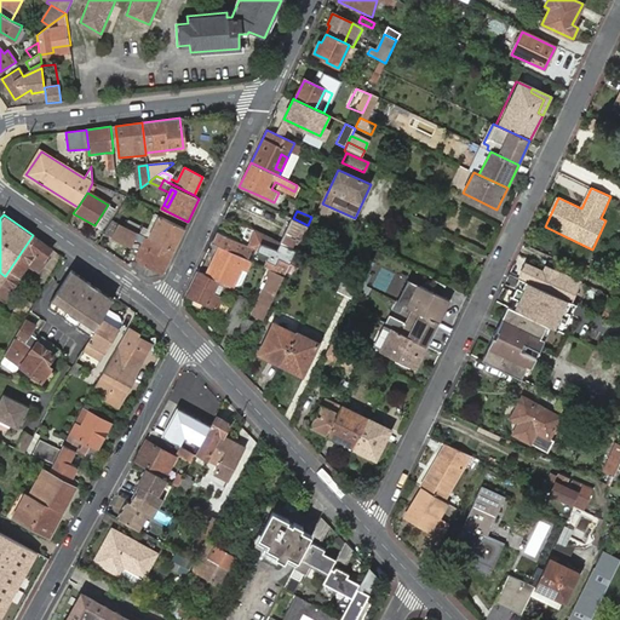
[(148,239),(173,252),(184,229),(159,216),(148,239)]
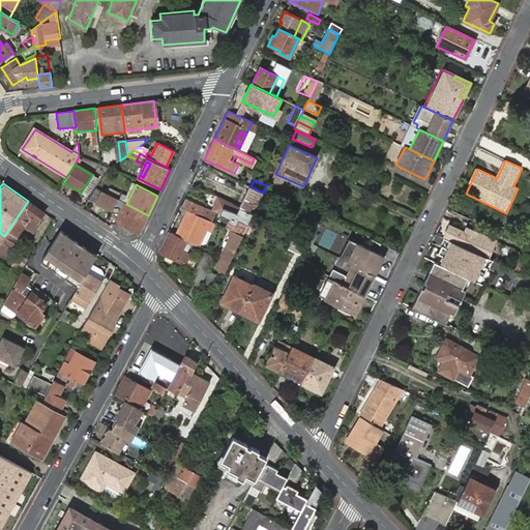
[(238,207),(253,213),(263,193),(251,186),(247,185),(238,207)]
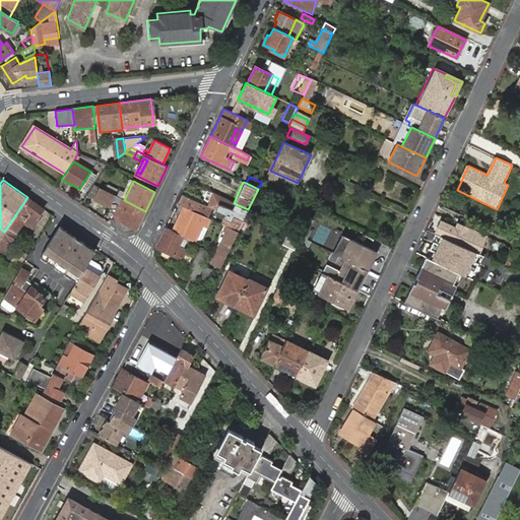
[(95,185),(88,195),(94,199),(101,188),(101,187),(95,185)]
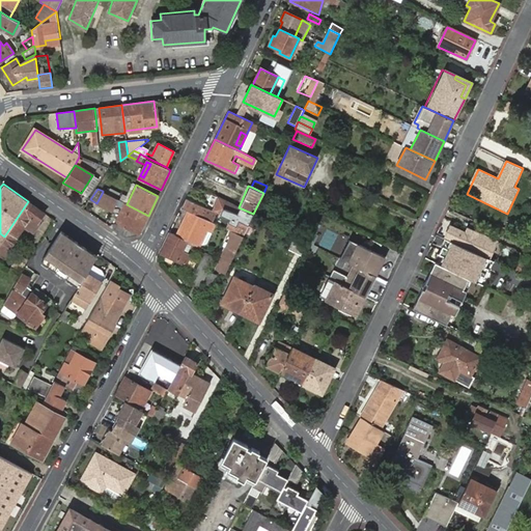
[(139,235),(148,216),(127,204),(103,191),(103,192),(96,203),(105,207),(107,205),(113,210),(115,204),(122,208),(111,228),(126,239),(139,235)]
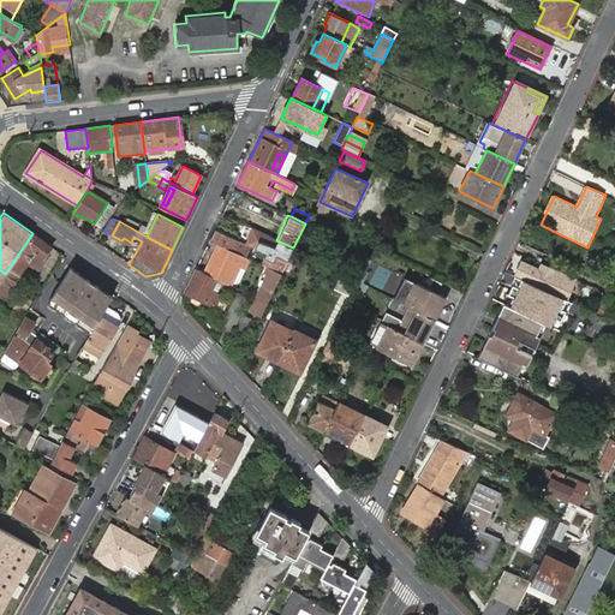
[(215,230),(209,242),(218,246),(246,260),(251,249),(239,242),(215,230)]
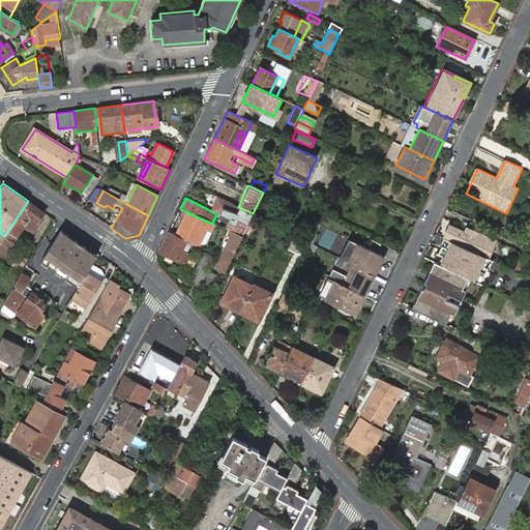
[(43,211),(28,201),(4,236),(2,239),(0,242),(0,260),(5,263),(13,249),(12,247),(19,238),(18,237),(25,226),(33,231),(39,223),(37,221),(43,211)]
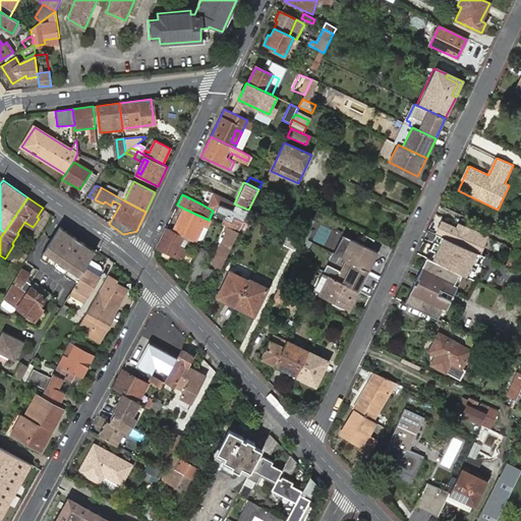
[(237,233),(248,210),(234,204),(222,197),(219,205),(228,210),(223,220),(225,221),(223,226),(228,229),(237,233)]
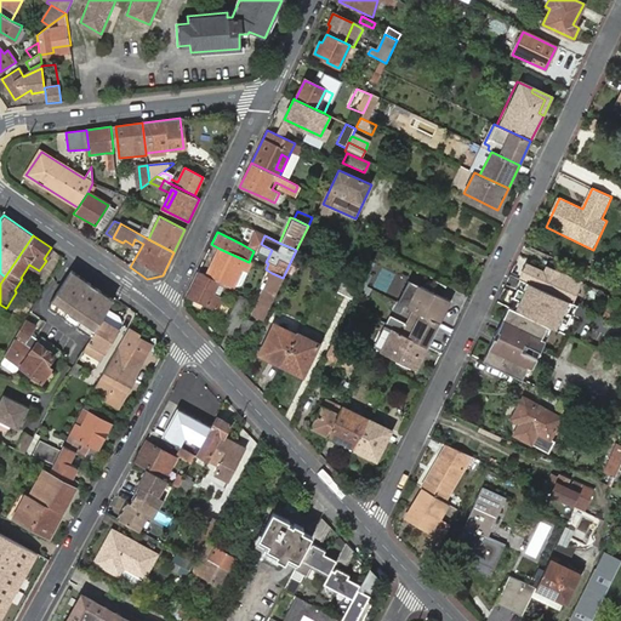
[(220,249),(206,277),(232,289),(243,265),(248,267),(250,262),(249,262),(220,249)]
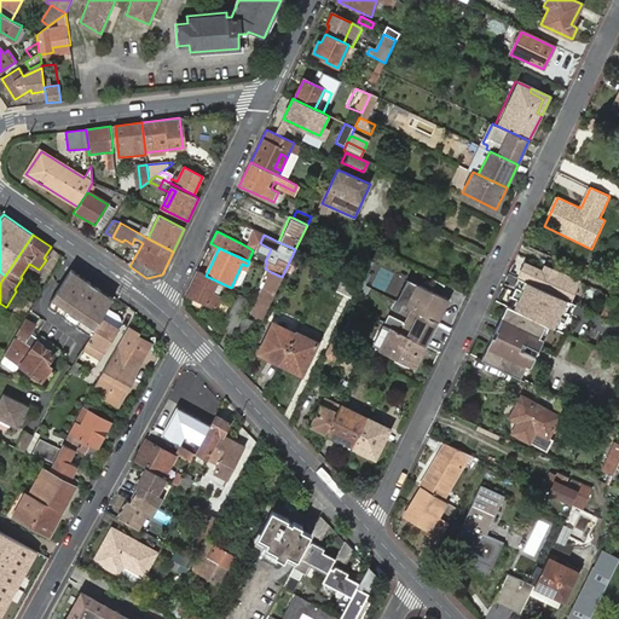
[(573,281),(545,267),(543,272),(525,264),(519,276),(527,279),(513,310),(551,328),(565,299),(573,281)]
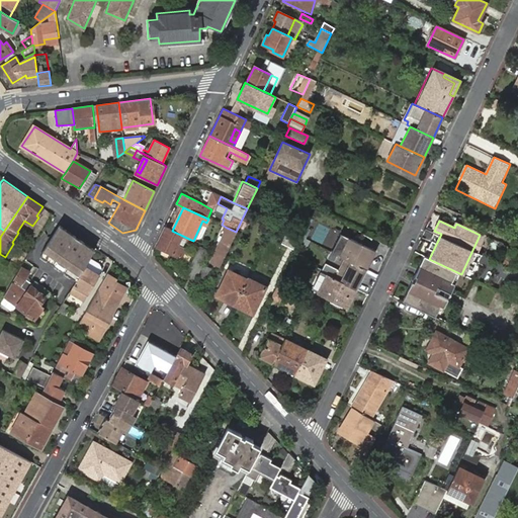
[(89,259),(94,251),(58,225),(38,254),(75,281),(89,259)]
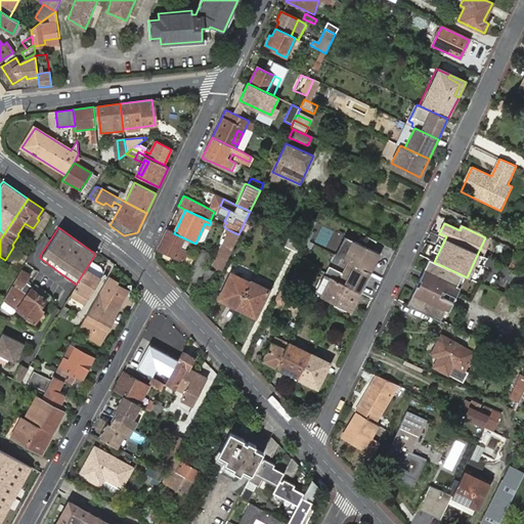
[(167,229),(158,249),(184,262),(188,253),(180,249),(184,242),(195,248),(198,245),(195,244),(174,233),(167,229)]
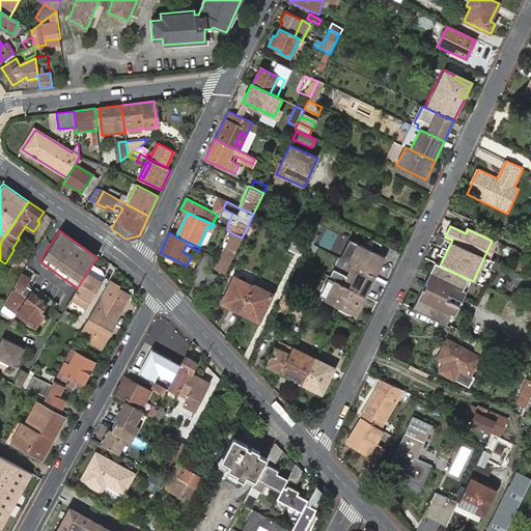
[(216,269),(225,274),(242,238),(232,233),(216,269)]
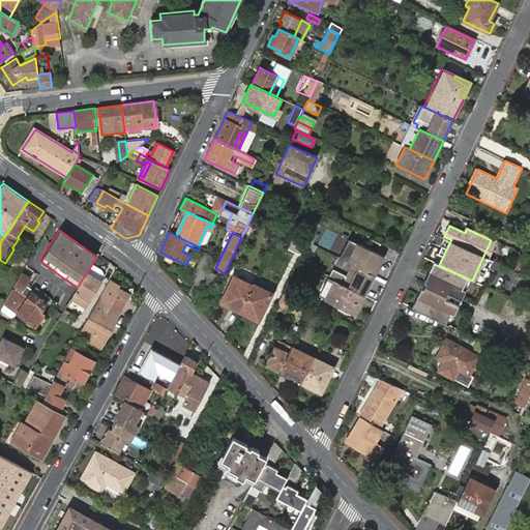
[(288,249),(300,256),(306,243),(294,237),(288,249)]
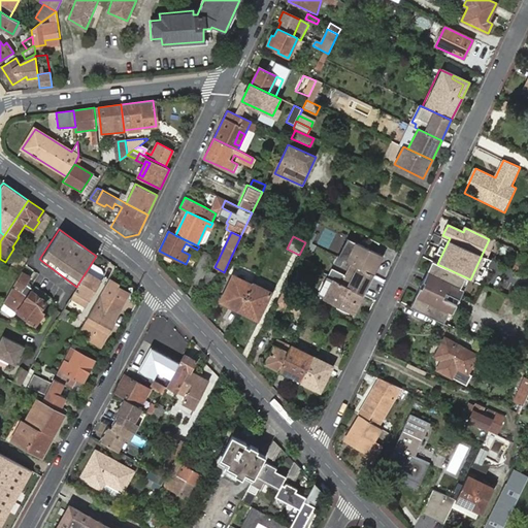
[(496,242),(489,239),(482,255),(489,258),(496,242)]
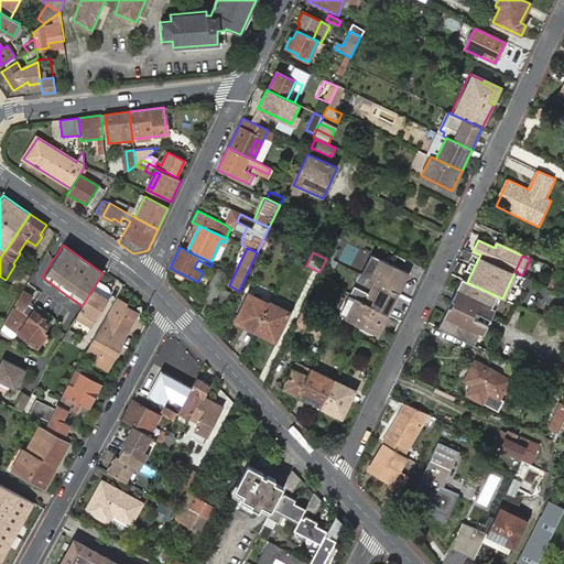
[(337,262),(328,258),(325,266),(333,270),(337,262)]
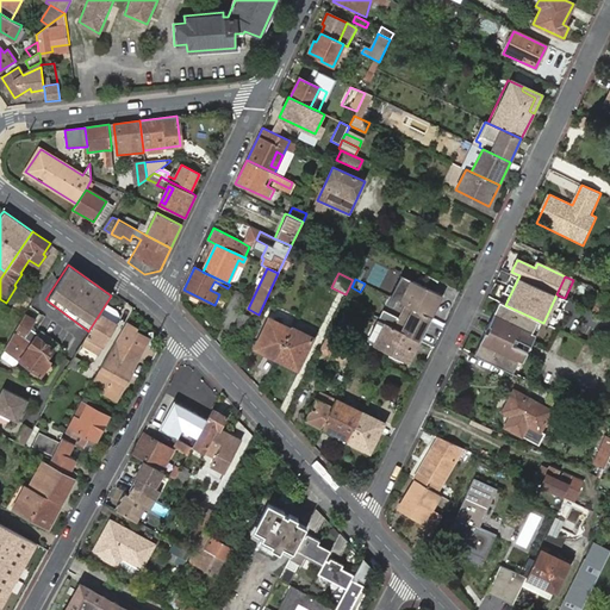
[(442,297),(412,281),(410,285),(399,280),(391,297),(414,309),(425,315),(433,303),(437,306),(442,297)]
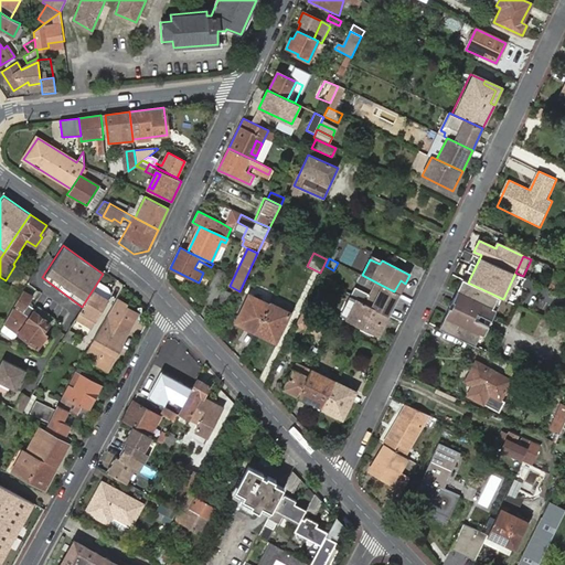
[(459,264),(454,276),(464,280),(466,281),(471,270),(459,264)]
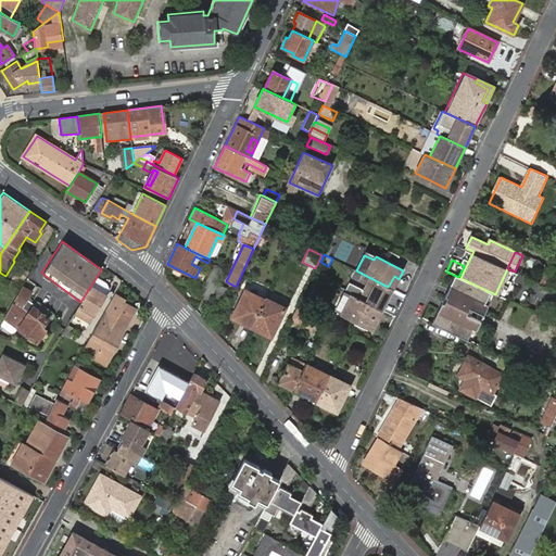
[(205,285),(214,289),(223,269),(214,265),(205,285)]
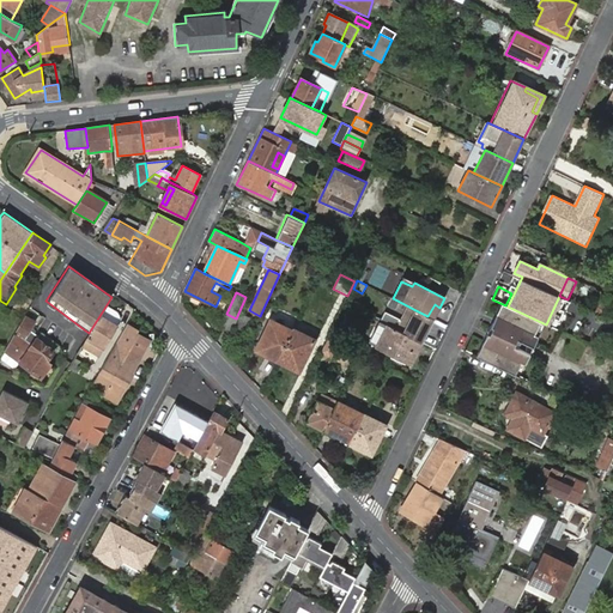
[(22,295),(13,308),(22,311),(29,301),(22,295)]
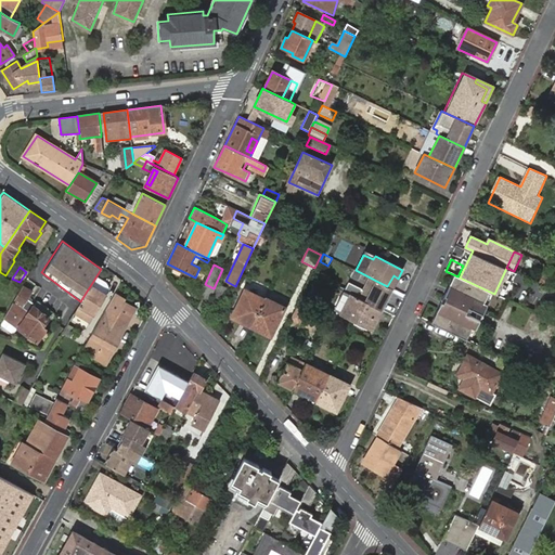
[(387,286),(392,289),(398,279),(394,275),(387,286)]
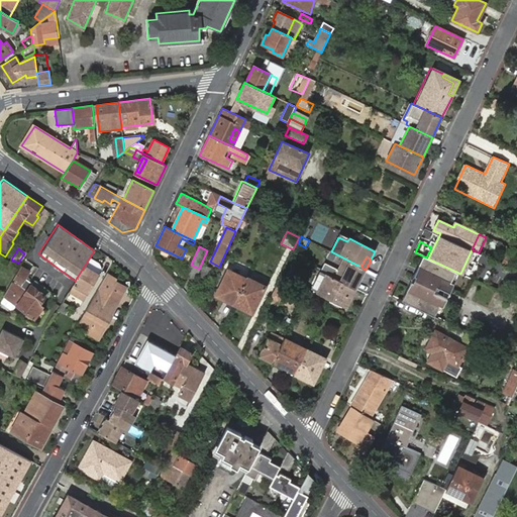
[(426,257),(424,256),(418,267),(438,277),(435,283),(451,291),(454,284),(450,282),(455,272),(428,259),(426,257)]
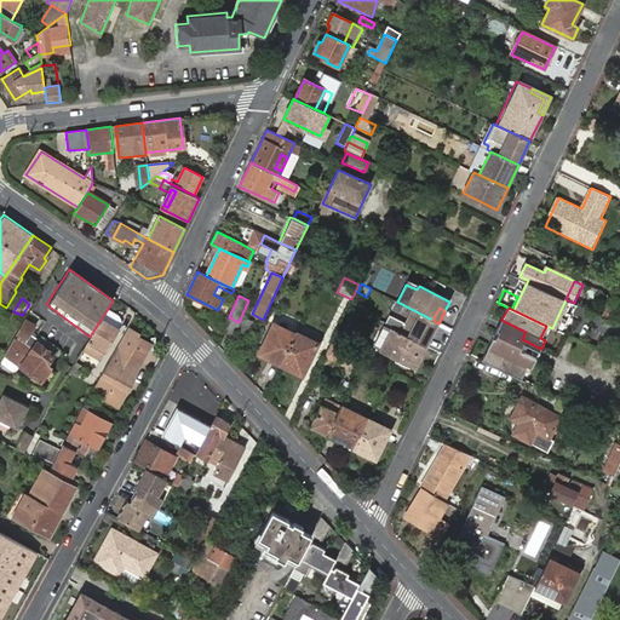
[(99,360),(119,329),(121,326),(122,323),(121,321),(121,319),(119,316),(107,310),(90,337),(82,350),(99,360)]
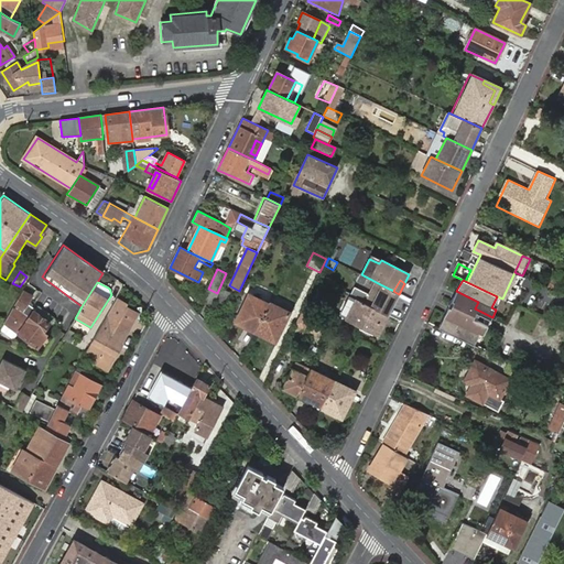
[(366,304),(388,316),(399,294),(393,291),(382,285),(379,293),(372,291),(366,304)]
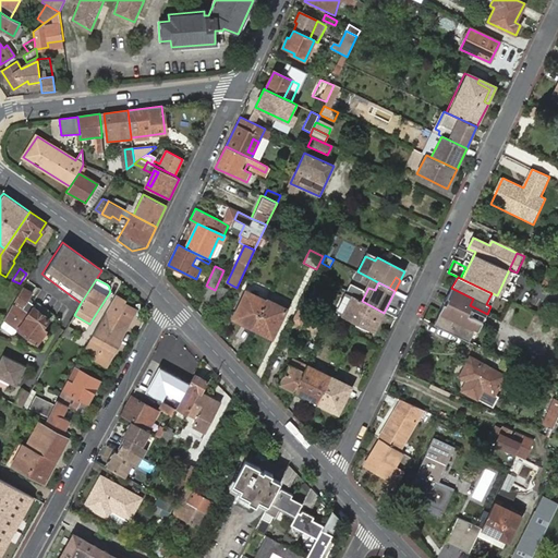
[(208,302),(210,303),(216,291),(215,290),(206,286),(199,298),(208,302)]
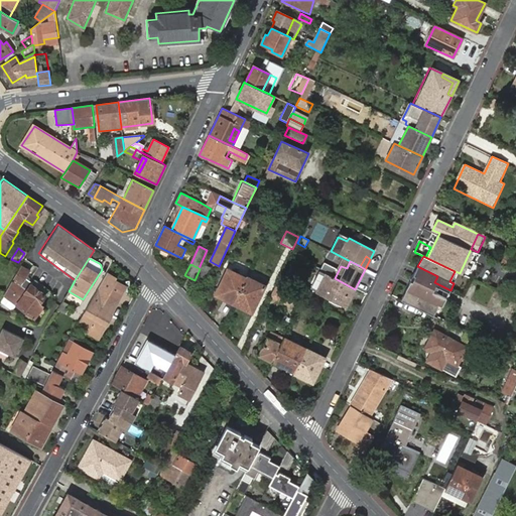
[(209,267),(202,264),(200,269),(195,280),(201,283),(209,267)]
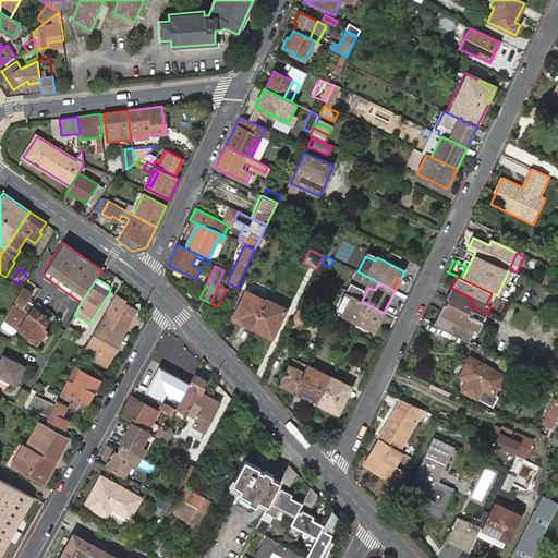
[(46,319),(32,308),(32,305),(27,302),(24,303),(31,293),(22,288),(21,288),(2,318),(35,343),(44,331),(39,328),(46,319)]
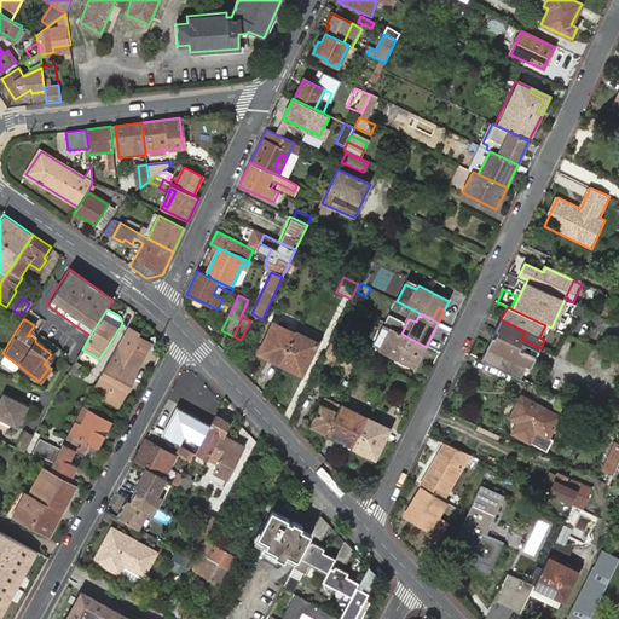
[(492,337),(489,346),(513,358),(516,350),(521,339),(525,331),(501,319),(497,329),(509,335),(505,343),(492,337)]
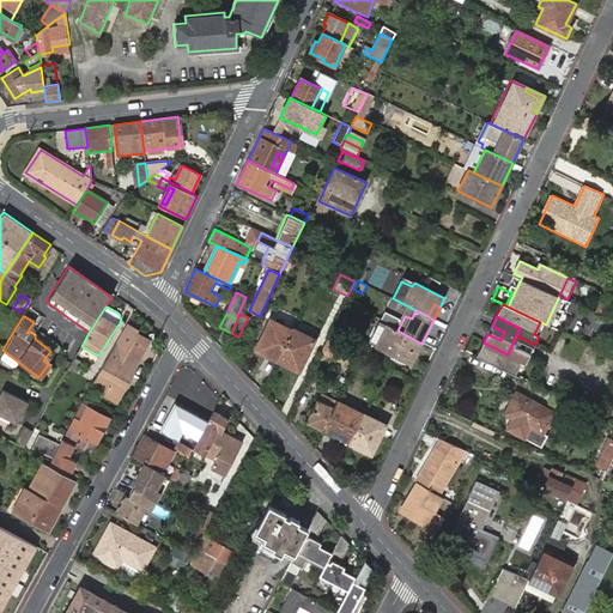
[(256,351),(277,360),(291,331),(271,321),(256,351)]
